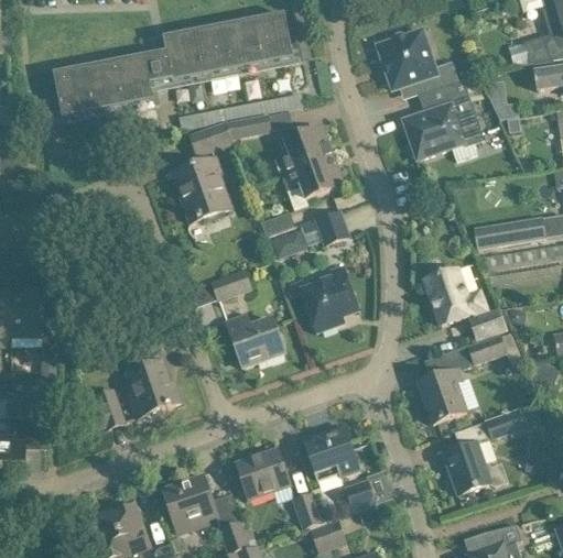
[(558,0),(559,3),(542,9),(550,33),(524,41),(508,46),(513,64),(533,61),(533,62),(554,58),(553,57),(560,56),(562,55),(562,0),(558,0)]
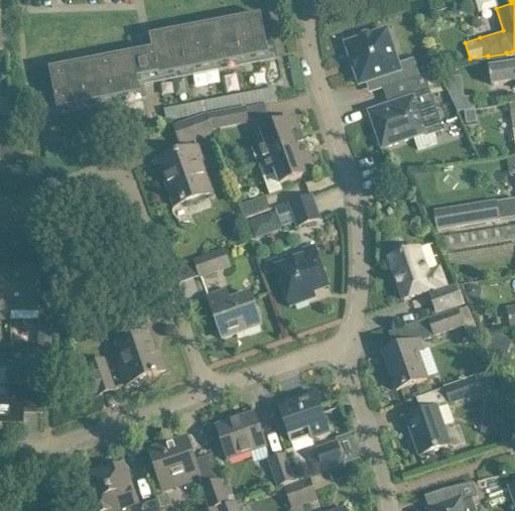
[(268,52),(260,14),(150,35),(152,49),(148,50),(135,53),(135,51),(49,69),(57,107),(140,91),(138,78),(268,52)]
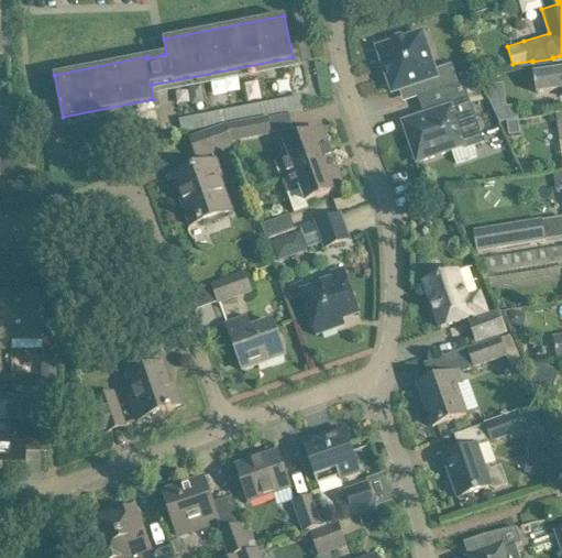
[(433,67),(420,30),(407,35),(404,32),(399,31),(395,33),(392,36),(390,41),(377,45),(378,47),(375,52),(376,56),(378,59),(383,62),(392,89),(419,79),(423,91),(458,80),(451,61),(433,67)]
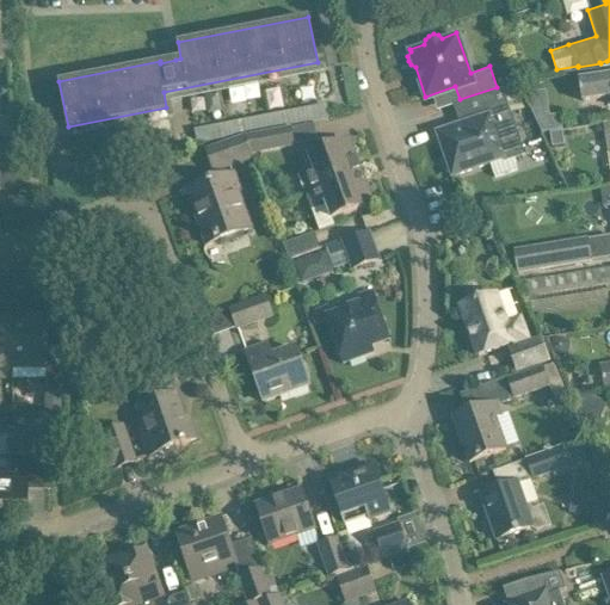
[(609,72),(602,74),(601,63),(578,67),(580,81),(583,96),(609,91),(609,72)]
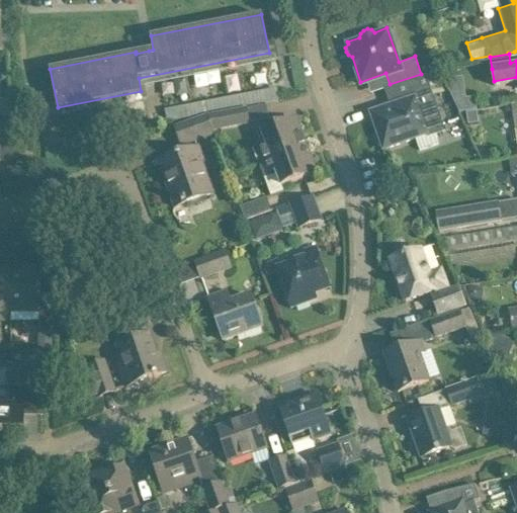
[(443,88),(436,69),(426,73),(426,72),(421,74),(390,84),(383,87),(390,103),(370,109),(376,130),(373,132),(377,144),(381,143),(382,147),(402,140),(415,136),(419,148),(438,141),(434,132),(445,127),(433,92),(443,88)]
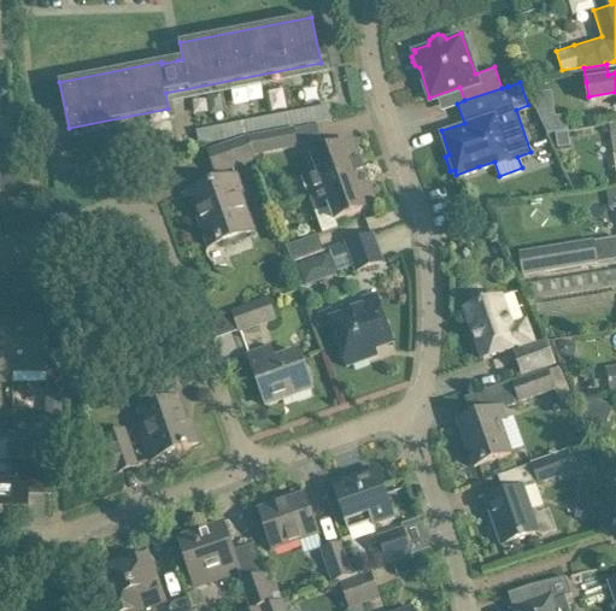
[(198,140),(330,113),(328,103),(195,128),(198,140)]
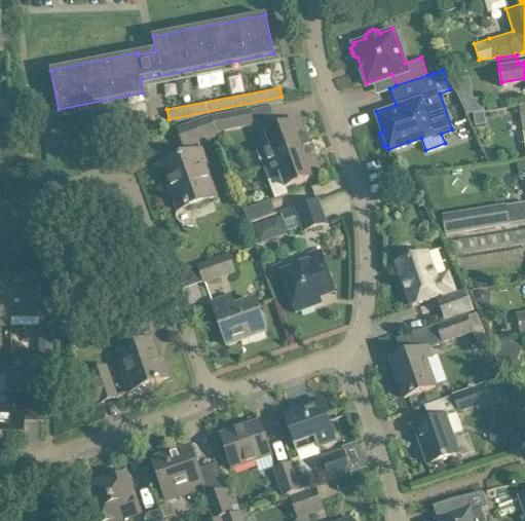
[(463,100),(460,100),(465,111),(483,109),(481,97),(463,100)]
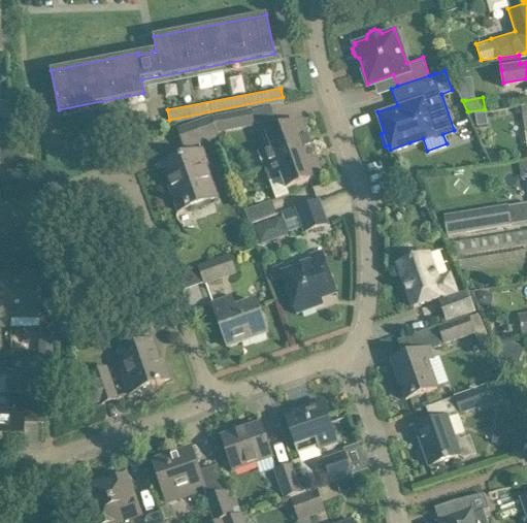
[(0,116),(9,116),(9,115),(9,99),(0,99),(0,116)]
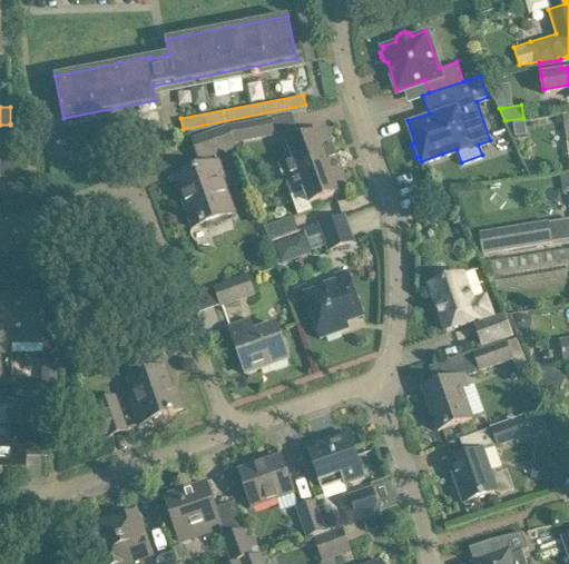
[(275,132),(271,117),(229,125),(229,126),(232,138),(233,139),(234,142),(275,132)]
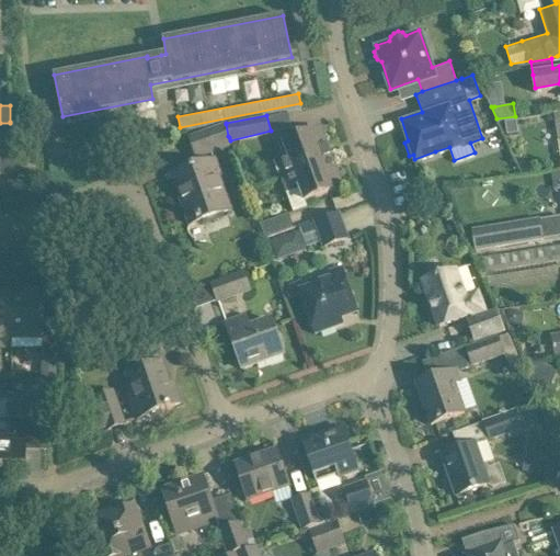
[(515,117),(504,118),(506,132),(517,131),(515,117)]
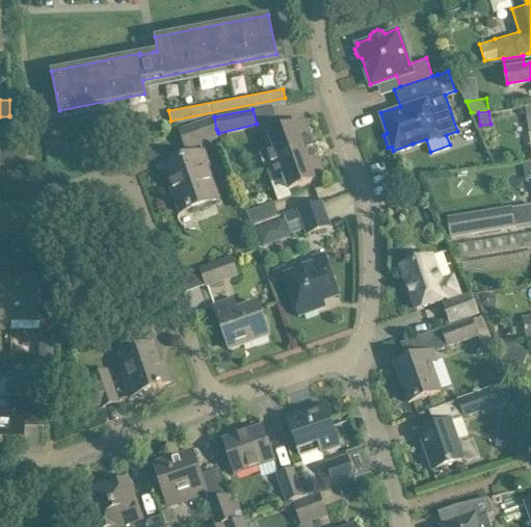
[(0,137),(10,137),(9,116),(0,116),(0,137)]
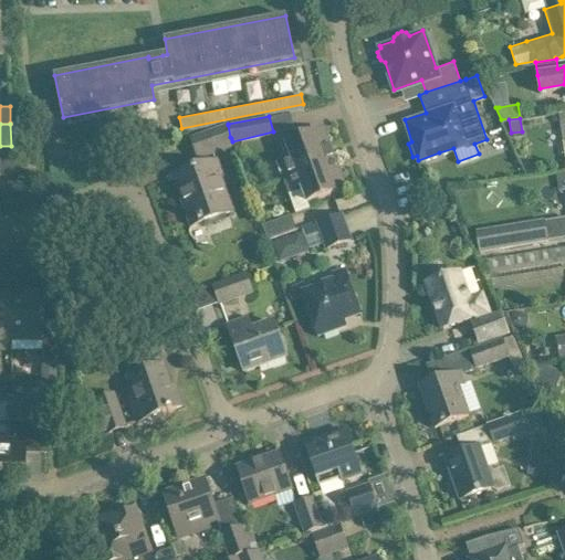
[(197,155),(232,143),(232,141),(231,138),(230,137),(228,125),(228,124),(191,136),(197,155)]
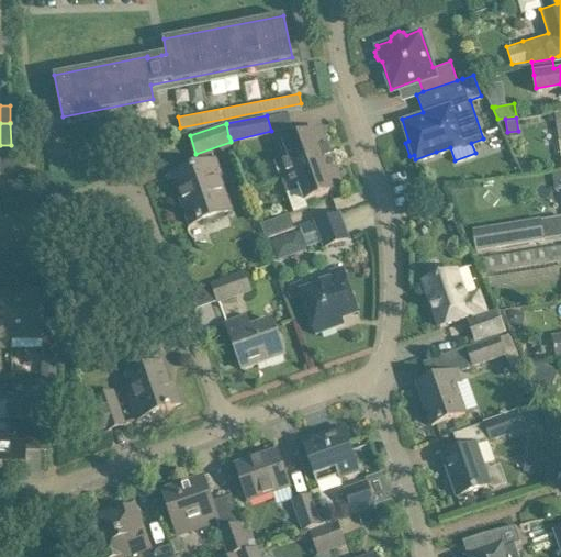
[(280,174),(332,155),(321,126),(283,140),(288,152),(273,157),(280,174)]
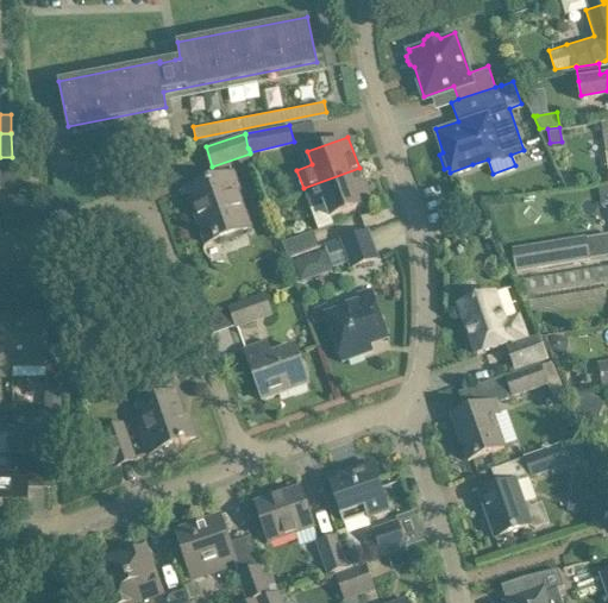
[(331,214),(370,200),(359,168),(304,188),(309,205),(325,200),(331,214)]
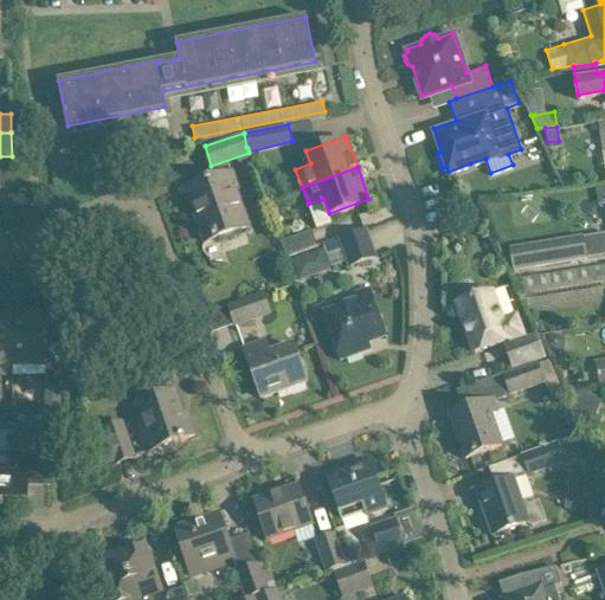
[(205,239),(227,231),(248,224),(233,186),(237,185),(231,169),(186,186),(205,239)]
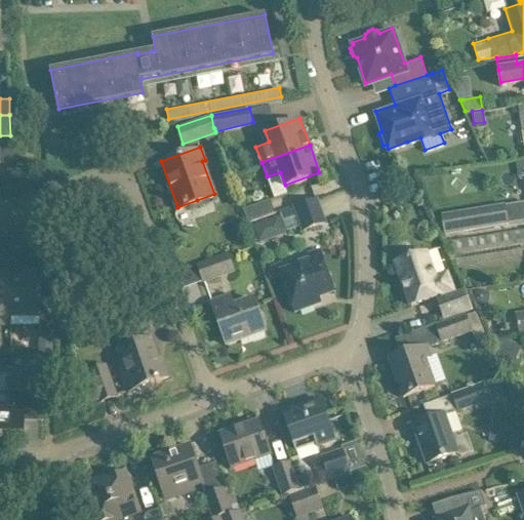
[(247,221),(273,210),(268,197),(242,206),(247,221)]
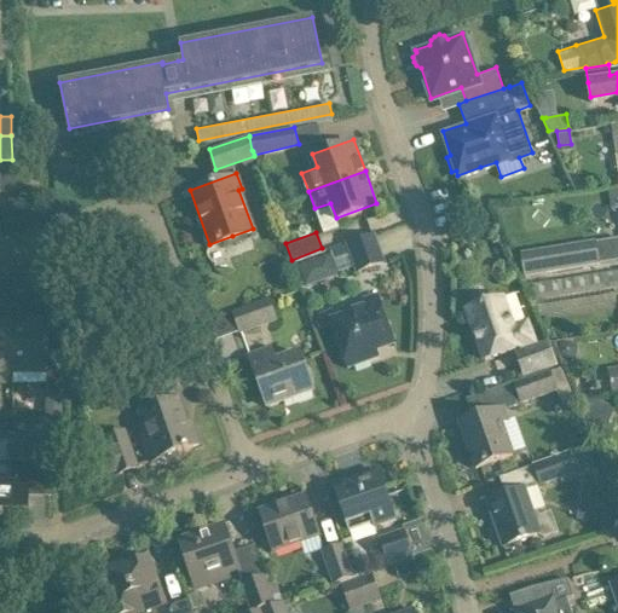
[(357,269),(359,267),(382,259),(373,232),(347,241),(357,269)]
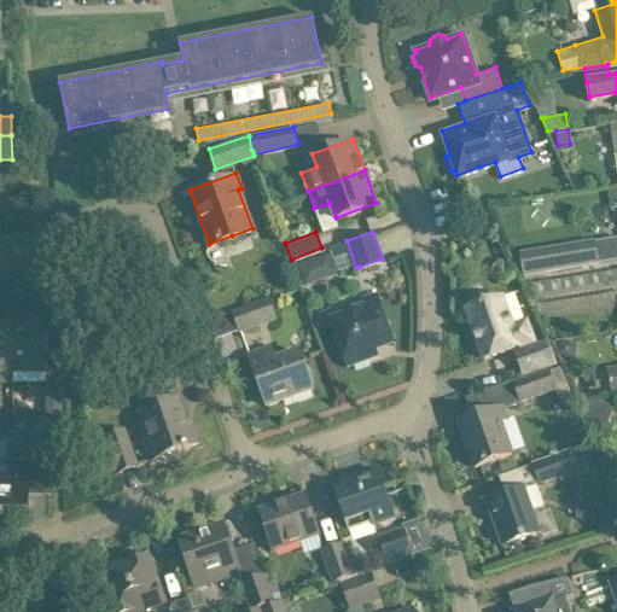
[(524,272),(599,260),(595,238),(521,250),(524,272)]
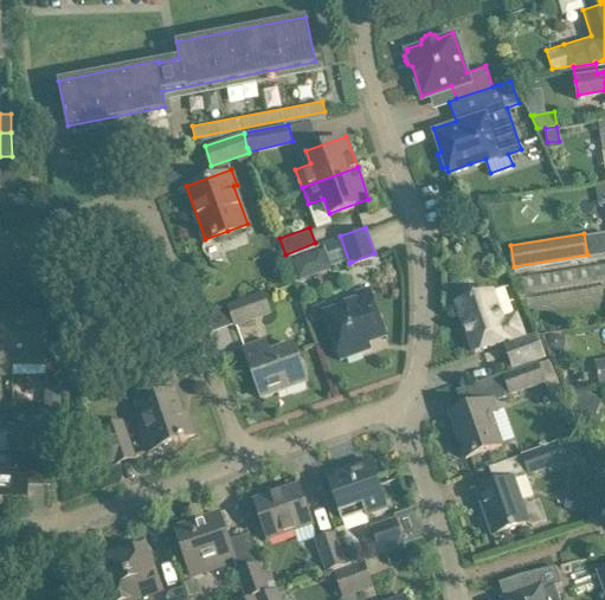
[(290,257),(298,277),(329,265),(321,245),(290,257)]
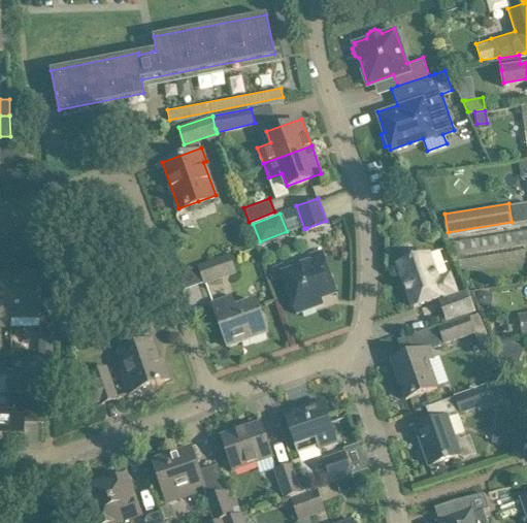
[(526,228),(448,240),(443,241),(448,252),(450,252),(526,239),(526,228)]
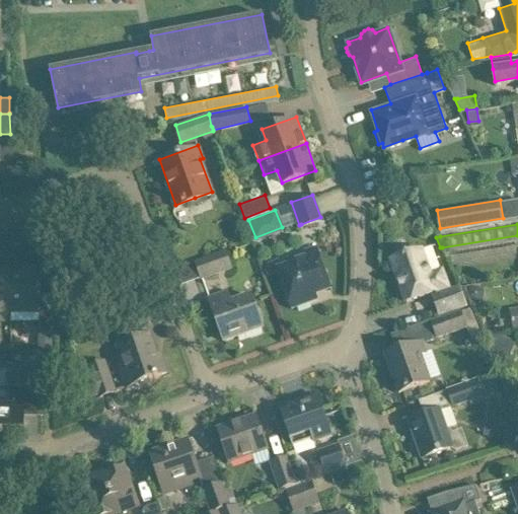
[(421,248),(411,251),(391,259),(405,299),(447,284),(441,269),(432,243),(421,248)]
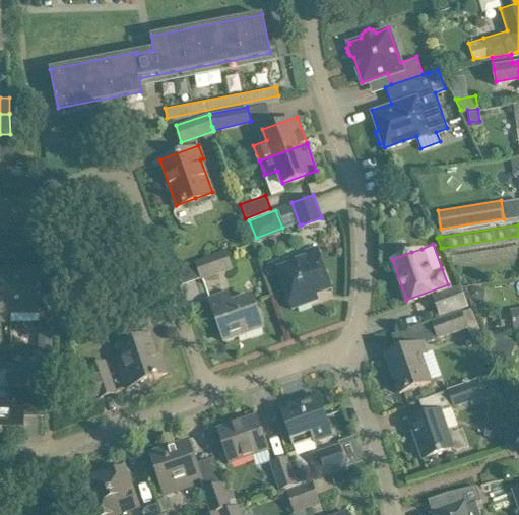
[(290,307),(317,298),(315,290),(330,283),(316,245),(306,249),(307,255),(276,265),(290,307)]
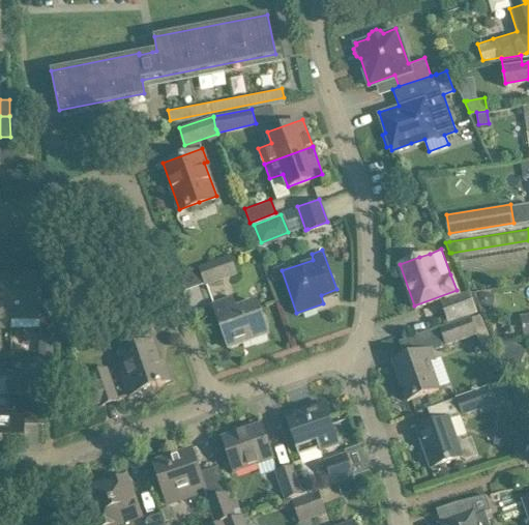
[(229,255),(219,258),(200,265),(205,281),(225,273),(234,270),(229,255)]
